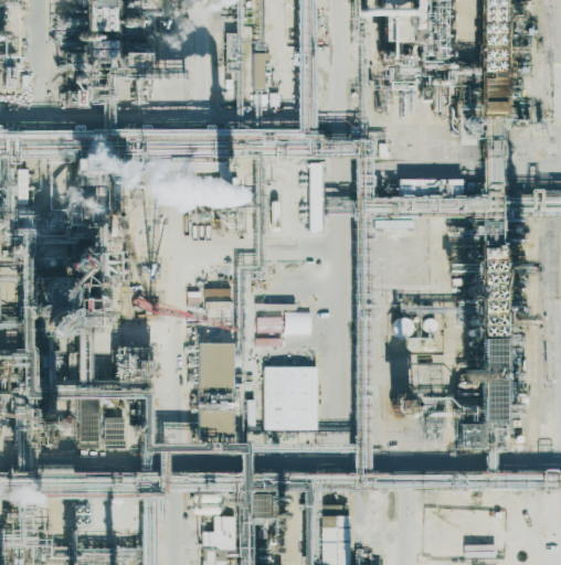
[(226,71),(240,71),(239,33),(226,33),(226,71)]
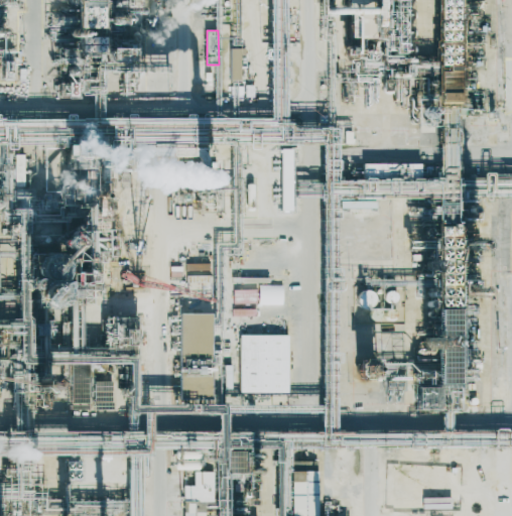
[(232,80),(241,80),(242,48),(232,48),(232,80)]
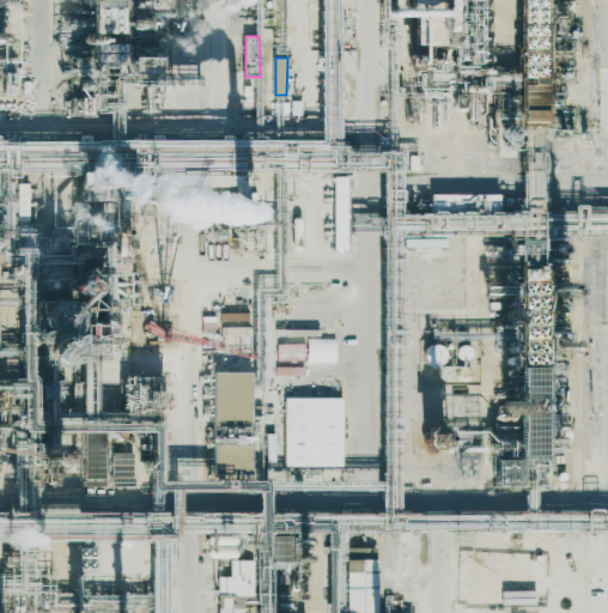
[(335,252),(348,252),(350,177),(335,177),(335,252)]
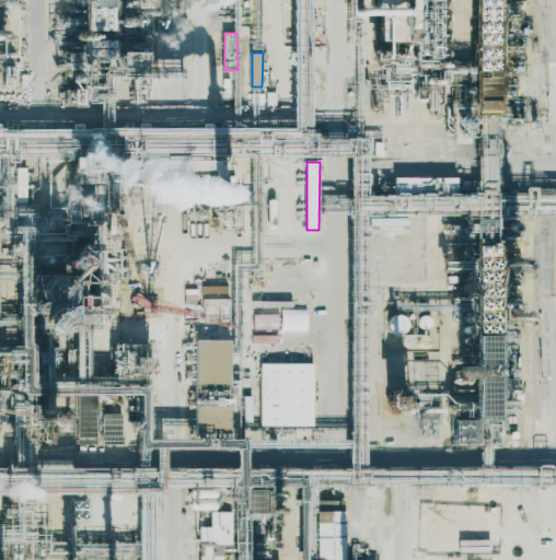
[(30,167),(19,167),(19,198),(30,198),(30,167)]
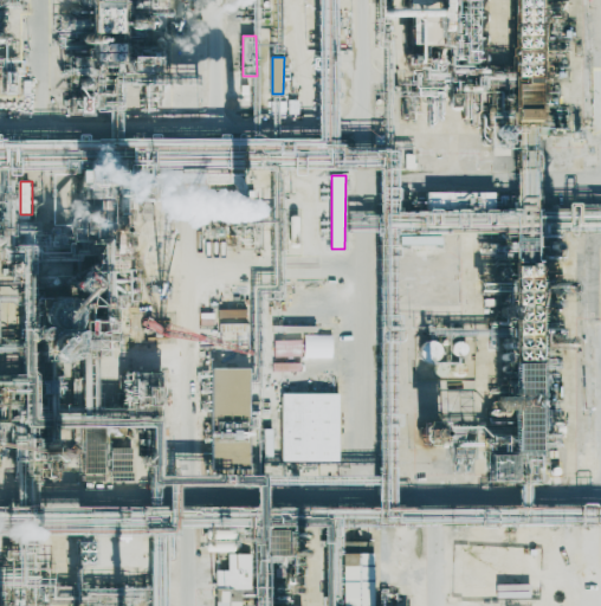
[(427,211),(472,211),(472,193),(428,193),(427,211)]
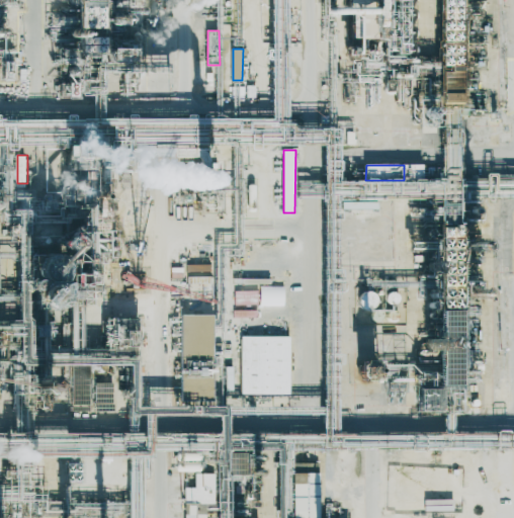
[(380,298),(366,289),(357,301),(372,312),(380,298)]
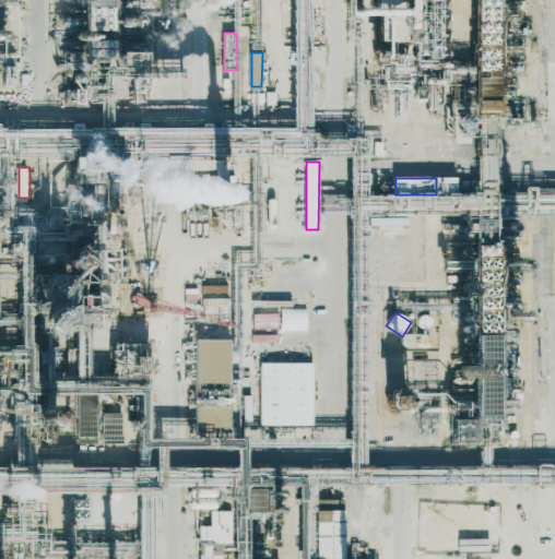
[(256,329),(281,329),(282,314),(257,314),(256,329)]
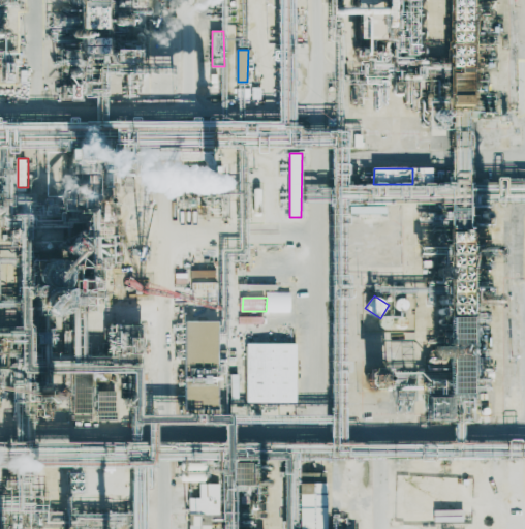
[(470,318),(448,319),(449,333),(470,332),(470,318)]
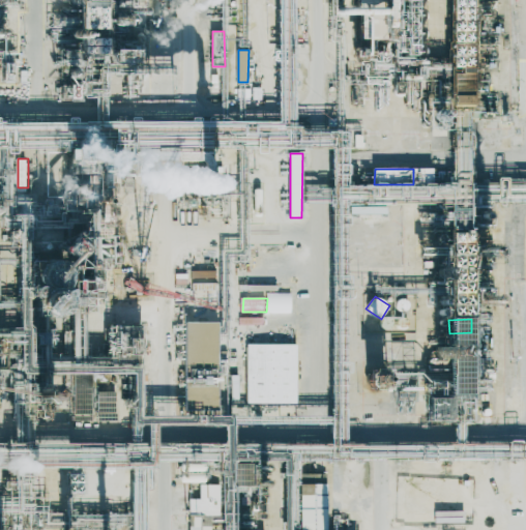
[(217,323),(186,323),(186,387),(208,387),(208,406),(218,406),(217,323)]
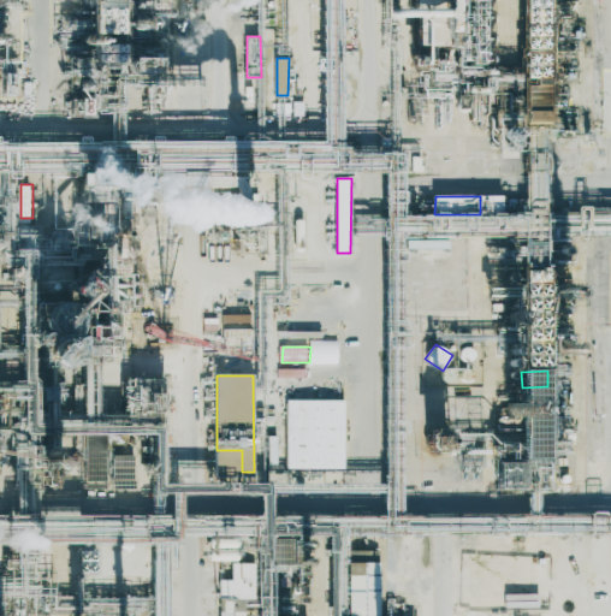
[(346,469),(348,415),(363,415),(363,400),(290,400),(289,469),(346,469)]
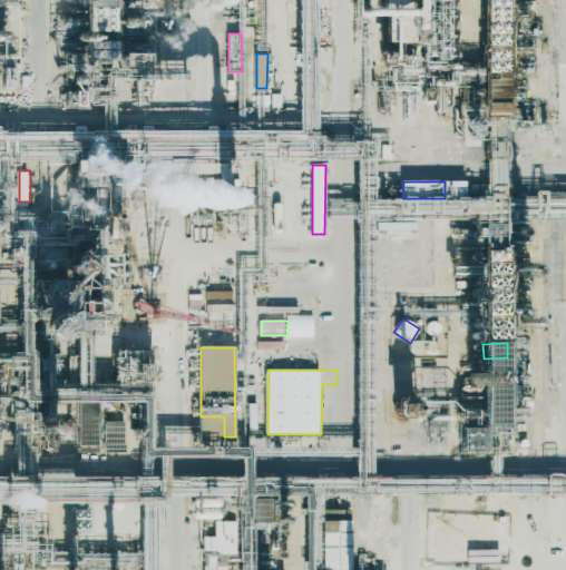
[(251,430),(260,430),(261,403),(251,403),(251,430)]
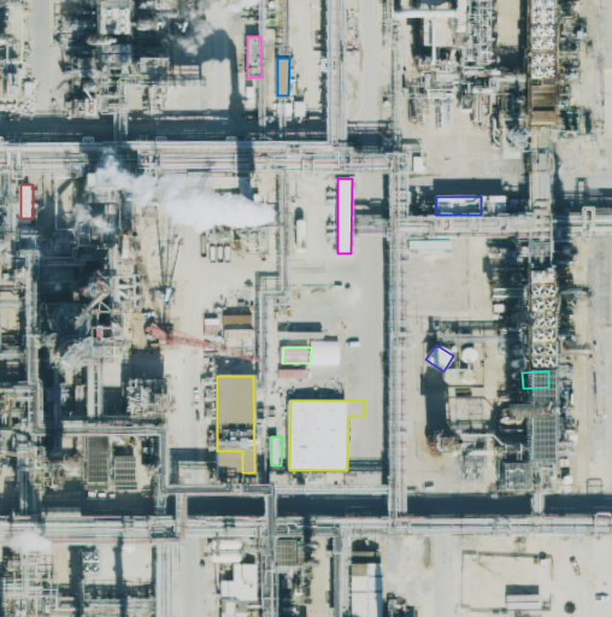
[(135,487),(136,457),(116,457),(115,487),(135,487)]
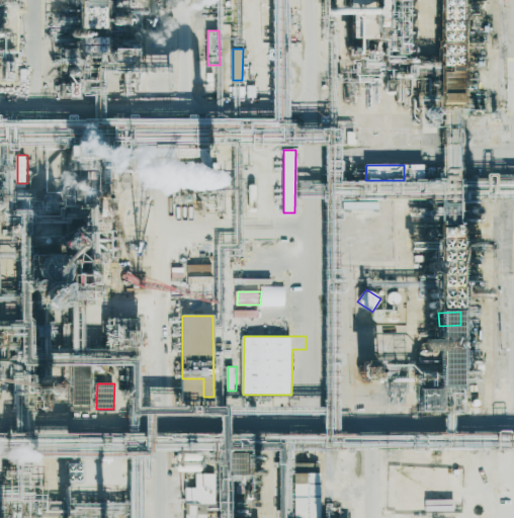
[(403,463),(427,464),(427,451),(403,451),(403,463)]
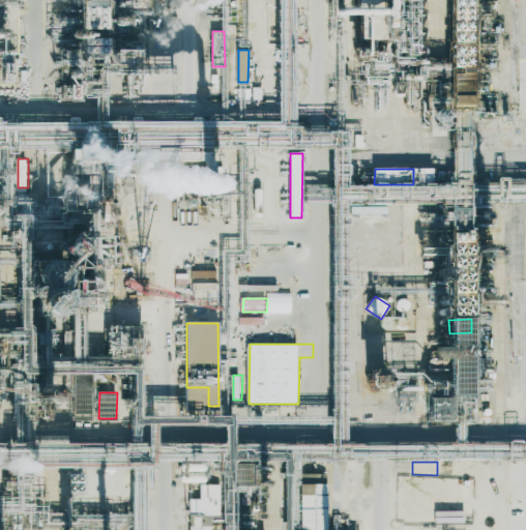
[(251,483),(250,463),(233,463),(234,484),(251,483)]
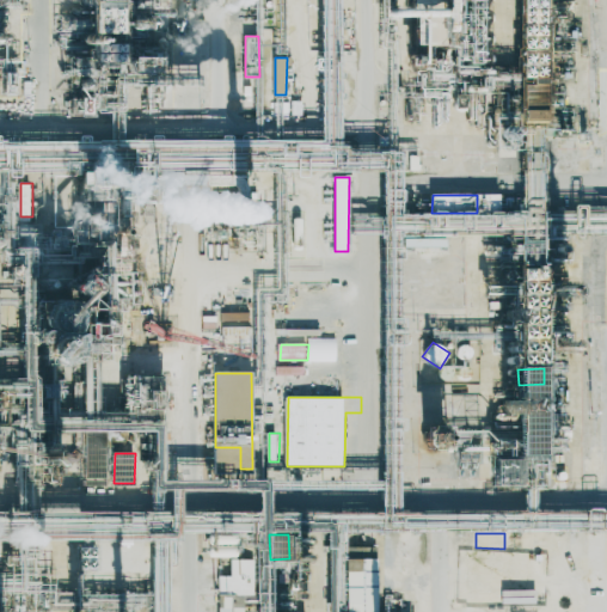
[(558,551),(559,537),(544,537),(543,551),(558,551)]
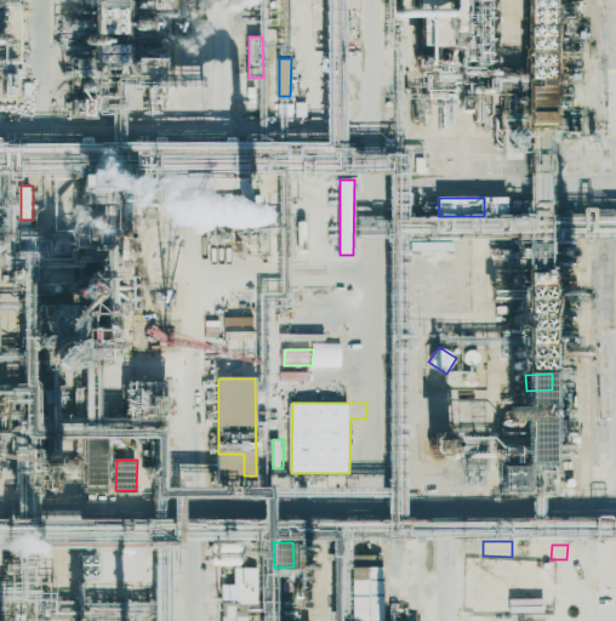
[(541,584),(541,560),(483,559),(482,605),(511,607),(512,582),(541,584)]
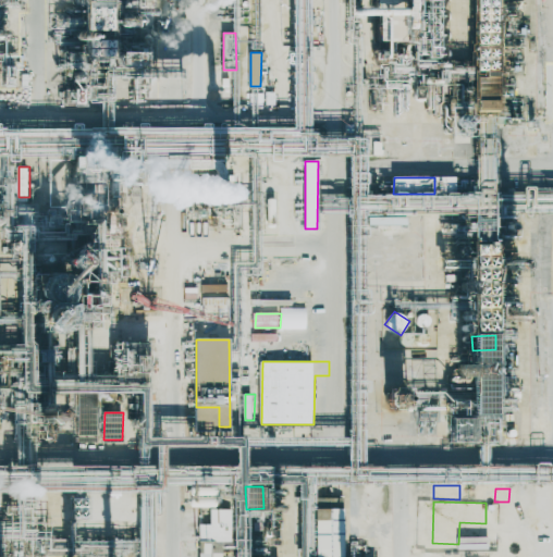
[(317,508),(318,544),(331,544),(331,556),(346,556),(344,507),(317,508)]
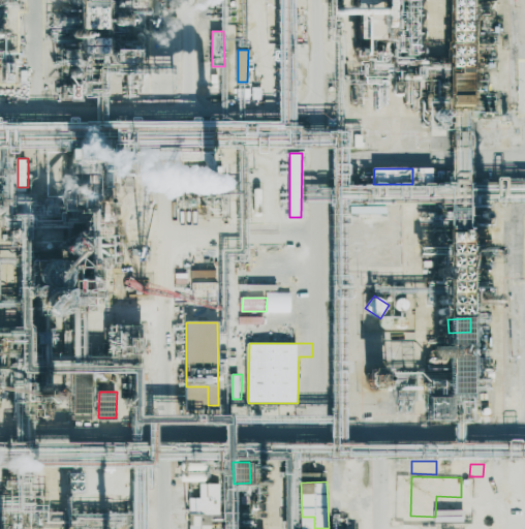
[(218,483),(201,483),(201,497),(191,497),(191,512),(218,512),(218,483)]
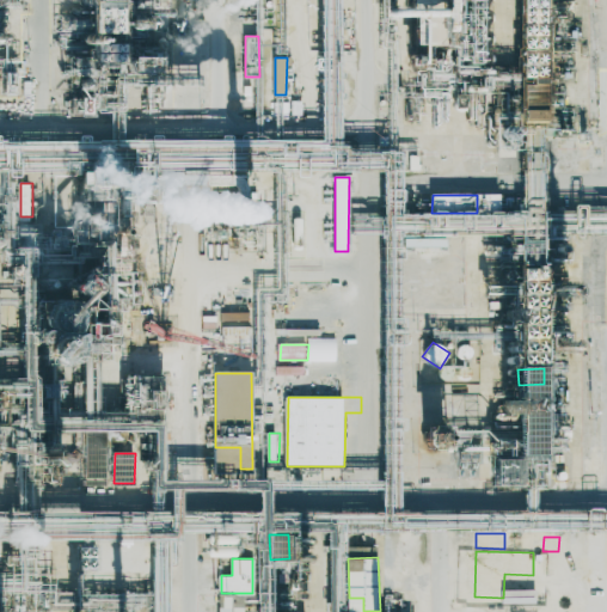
[(220,611),(245,611),(245,604),(231,604),(232,593),(221,593),(220,611)]
